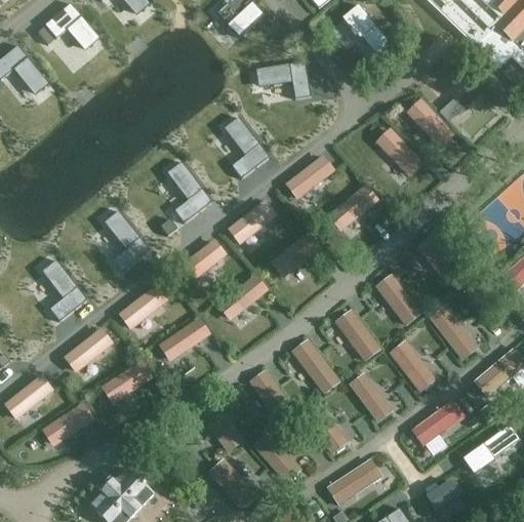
[(99,0),(101,1),(102,0),(122,0),(135,16),(150,3),(147,0),(99,0)]
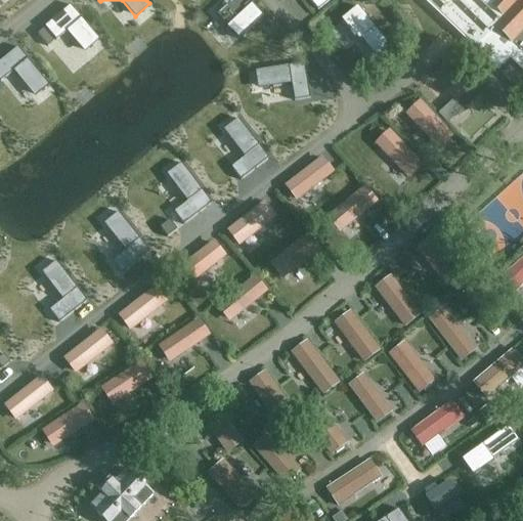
[(262,14),(249,0),(229,0),(215,13),(226,25),(225,27),(230,32),(230,31),(237,38),(262,14)]
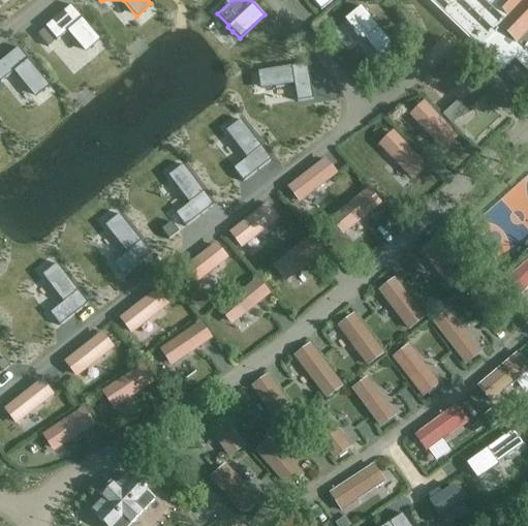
[(313,0),(320,8),(330,0),(313,0)]
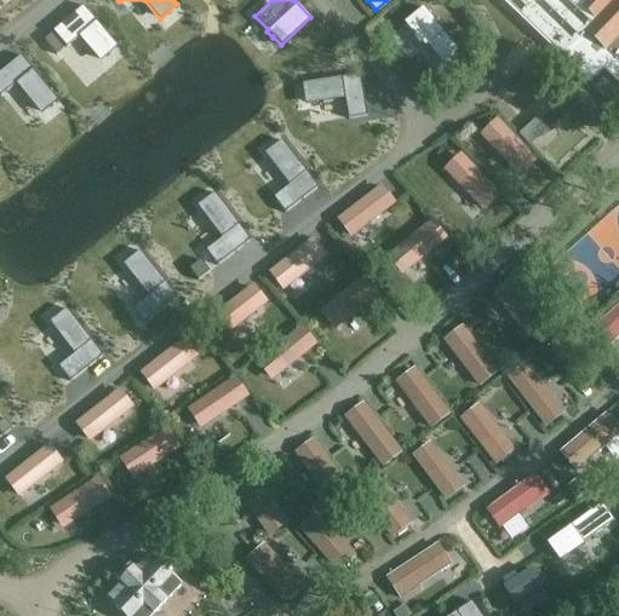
[(618,81),(618,0),(505,0),(563,56),(590,82),(603,68),(618,81)]
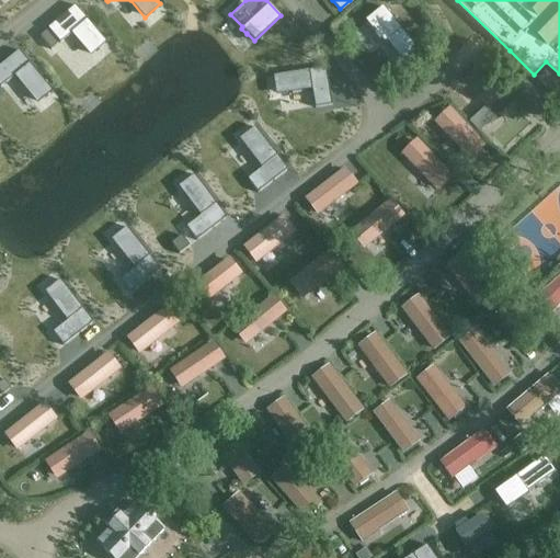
[(75,3),(47,26),(59,42),(70,32),(90,55),(106,41),(75,3)]
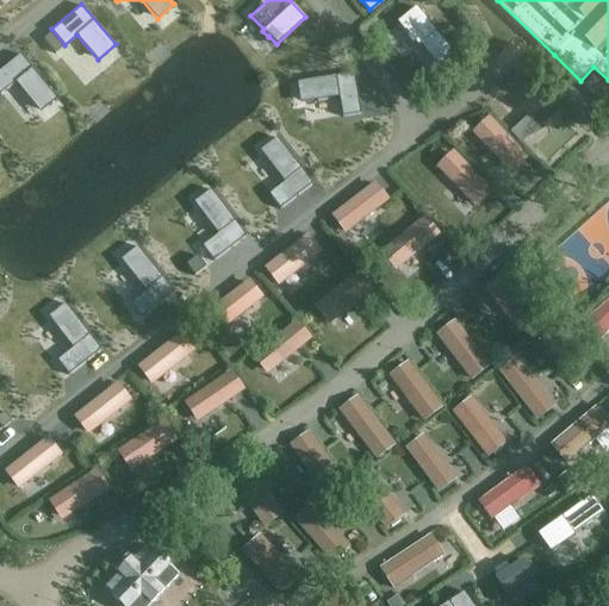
[(415,5),(397,20),(408,33),(406,33),(412,41),(414,39),(417,44),(420,43),(440,67),(457,54),(415,5)]
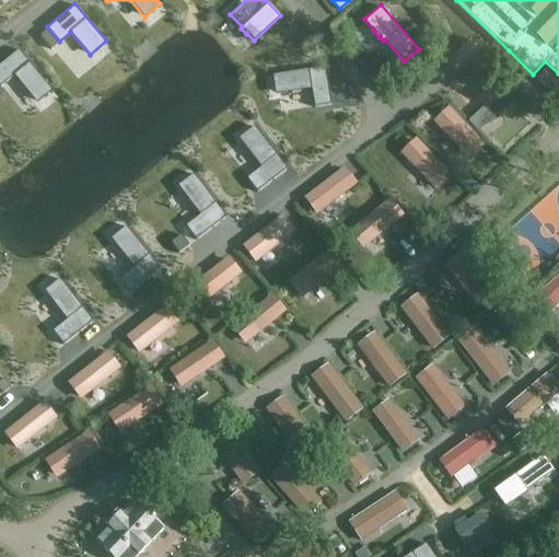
[(50,47),(57,42),(45,28),(38,34),(50,47)]
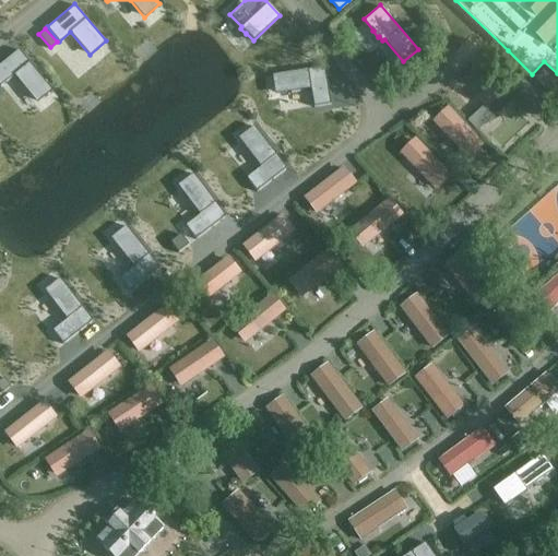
[(19,48),(0,62),(0,85),(13,74),(36,102),(52,90),(19,48)]
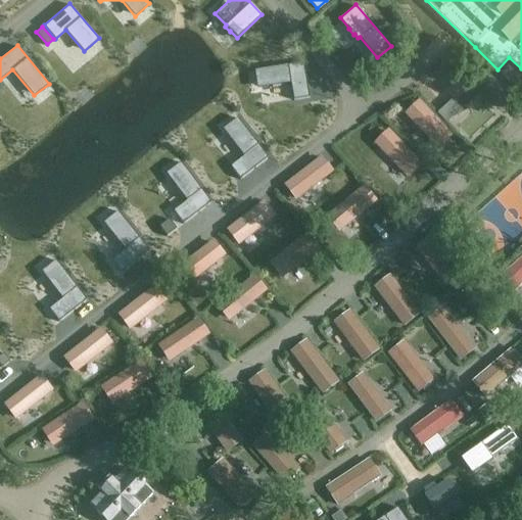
[(293,98),(309,95),(302,60),(253,68),(256,87),(290,82),(293,98)]
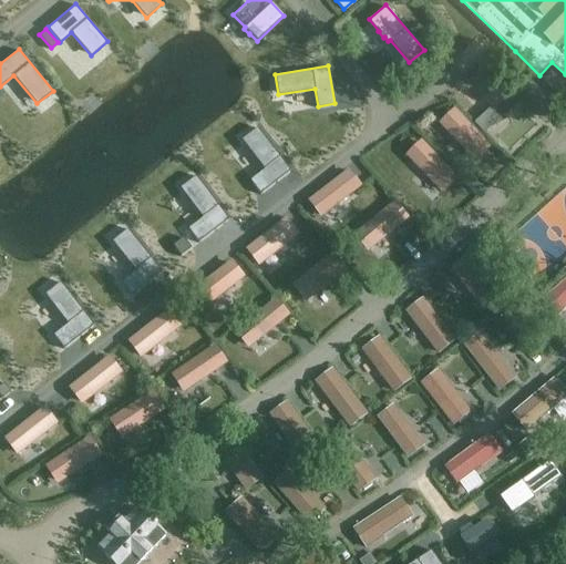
[(565,90),(565,89),(548,70),(539,78),(558,98),(565,90)]
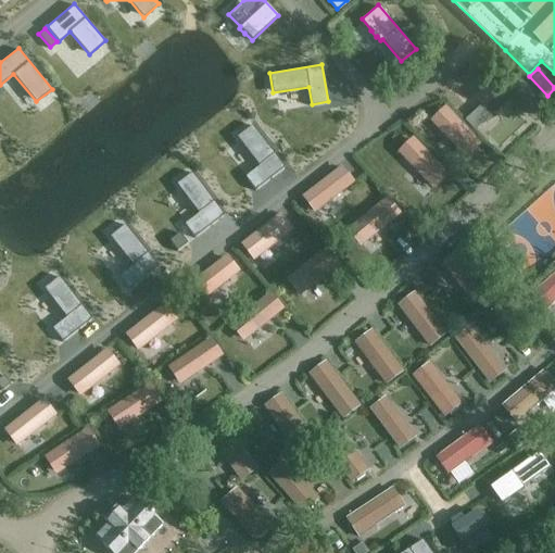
[(474,127),(493,110),(483,100),(464,117),(474,127)]
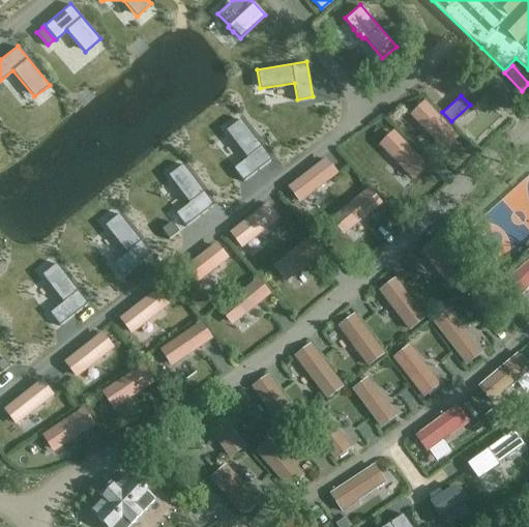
[(454,135),(425,104),(413,115),(443,146),(454,135)]
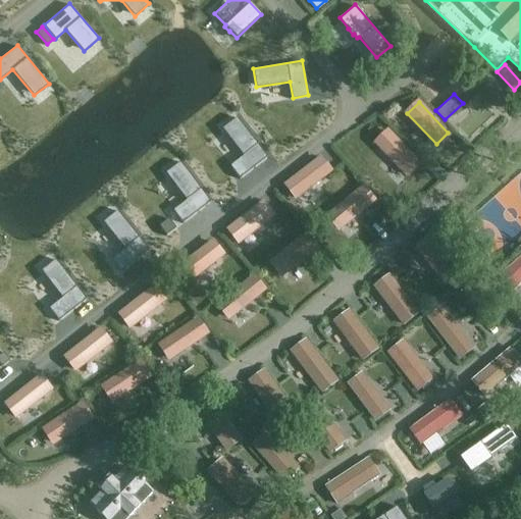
[(229,165),(240,178),(267,156),(237,116),(221,127),(243,156),(229,165)]
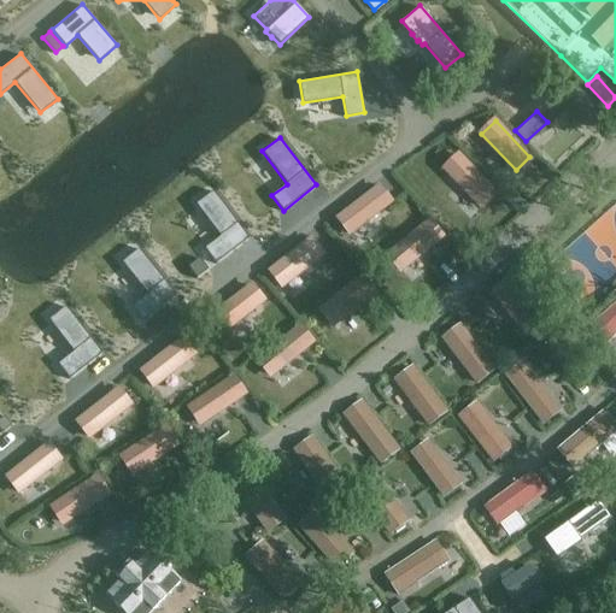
[(493,190),(458,154),(445,168),(480,205),(493,190)]
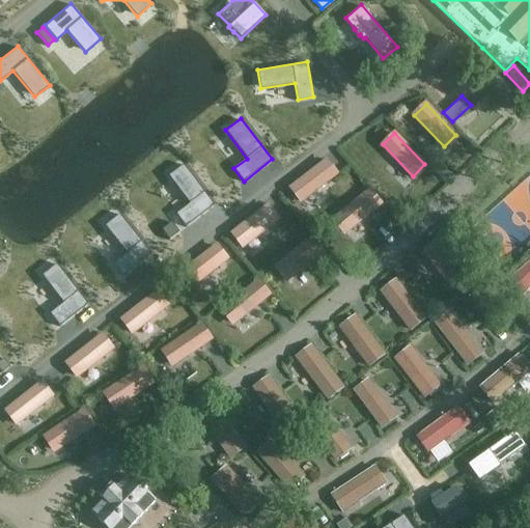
[(325,160),(290,186),(301,199),(335,173),(325,160)]
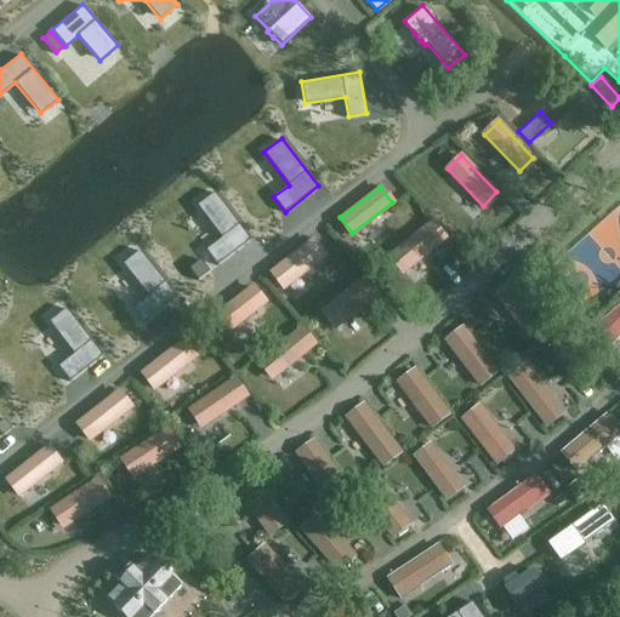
[(206,249),(217,263),(250,239),(214,190),(197,204),(221,236),(206,249)]
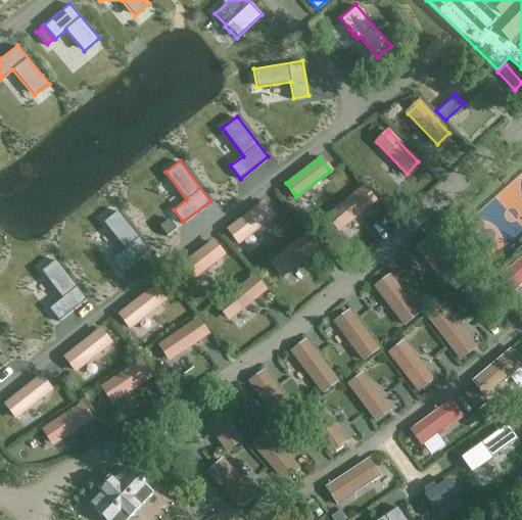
[(373,200),(362,187),(329,215),(339,227),(373,200)]
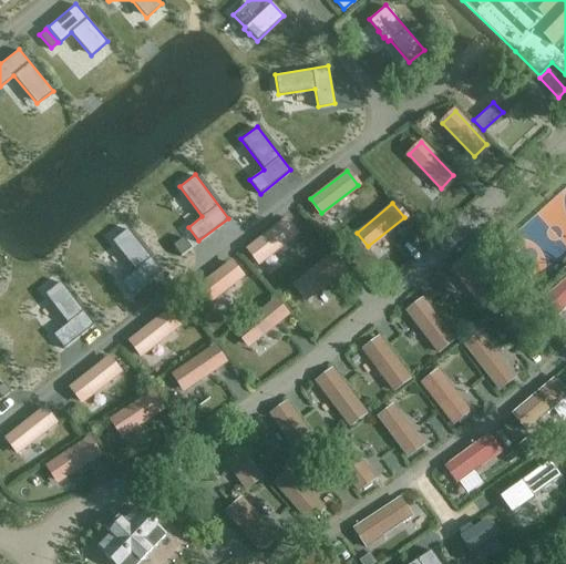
[(295,233),(285,218),(247,247),(258,262),(295,233)]
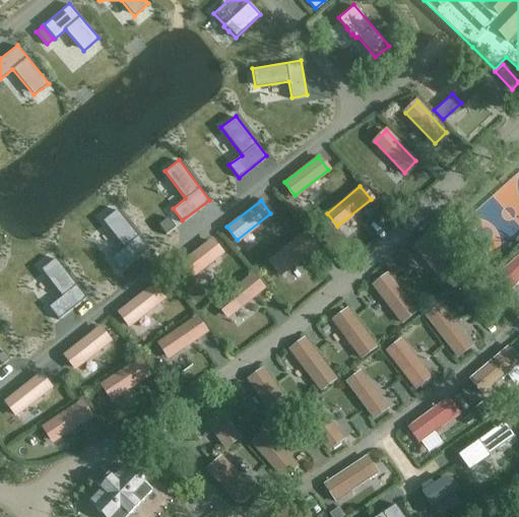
[(112,257),(121,269),(148,248),(117,208),(103,219),(124,247),(112,257)]
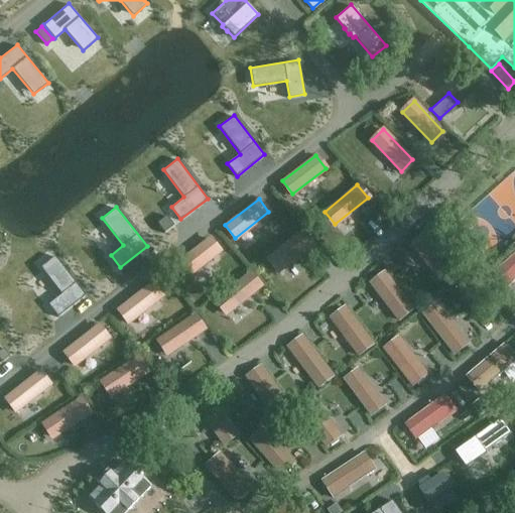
[(166,215),(157,222),(164,231),(173,224),(166,215)]
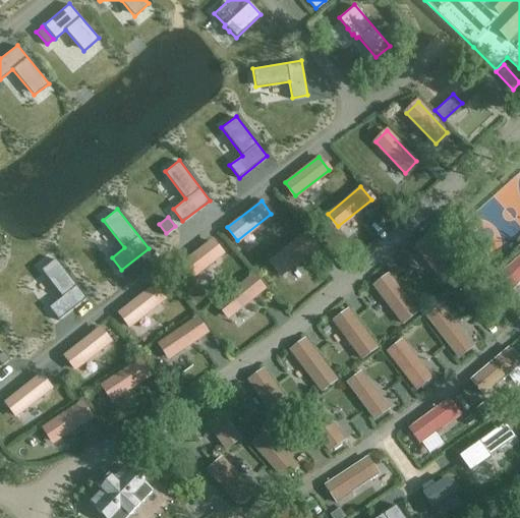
[(314,245),(304,233),(271,260),(281,273),(314,245)]
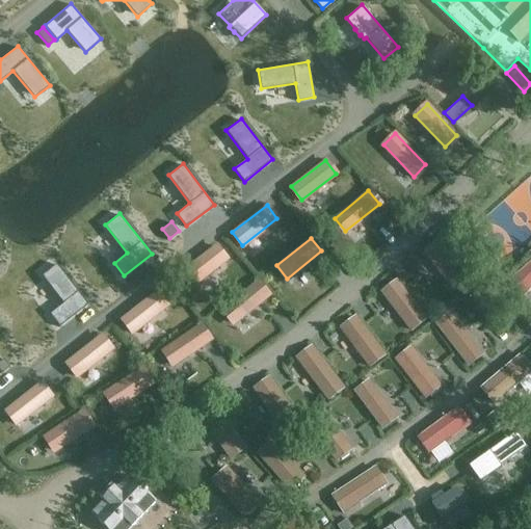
[(428,247),(424,249),(453,289),(468,279),(439,239),(435,242),(434,240),(427,245),(428,247)]
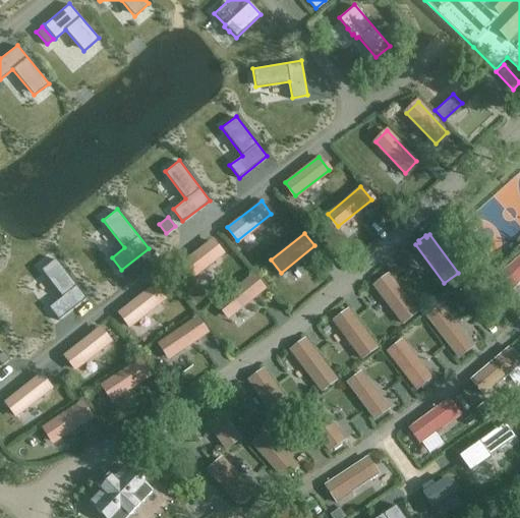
[(211,240),(177,267),(187,279),(221,253),(211,240)]
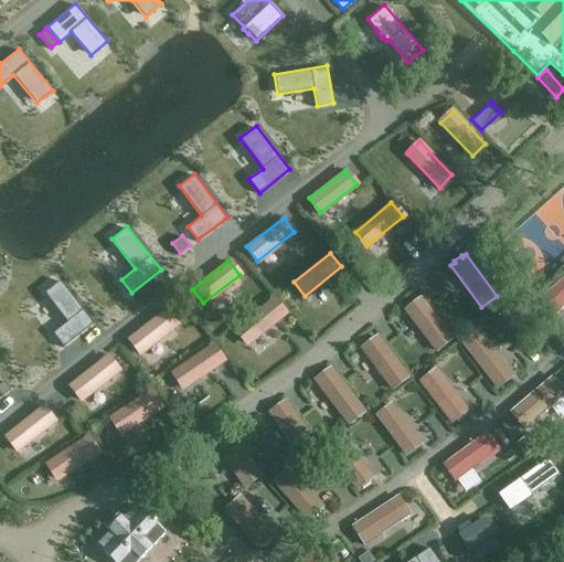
[(563,274),(538,299),(552,314),(563,303),(563,274)]
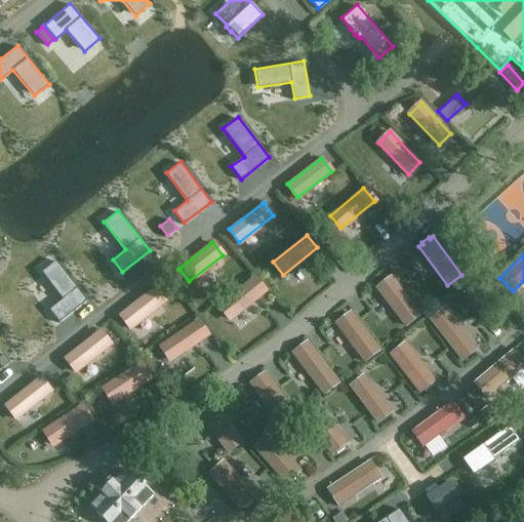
[(49,309),(58,321),(87,299),(55,259),(41,271),(63,298),(49,309)]
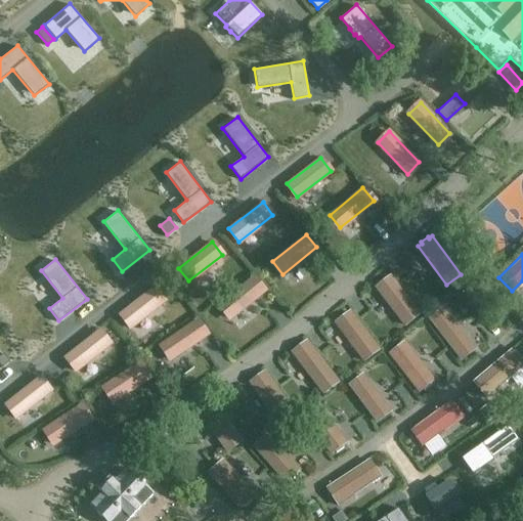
[(379,284),(376,286),(377,288),(404,323),(419,313),(389,275),(386,277),(385,276),(378,281),(379,284)]
